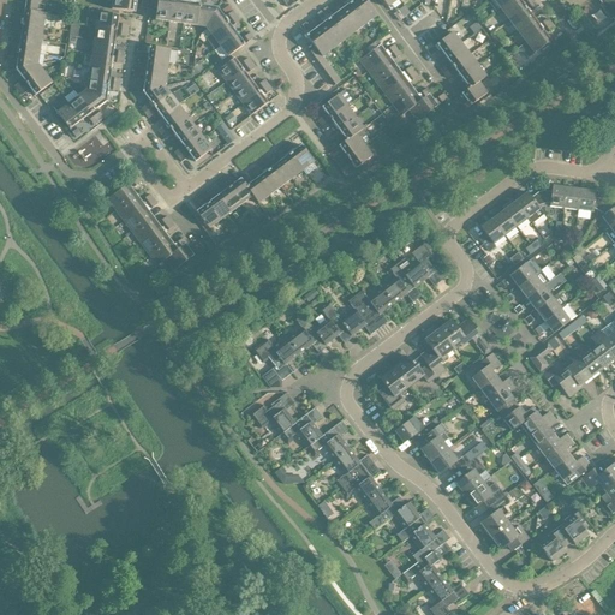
[(47,0),(46,0),(25,0),(24,11),(45,13),(52,15),(52,10),(46,9),(47,0)]
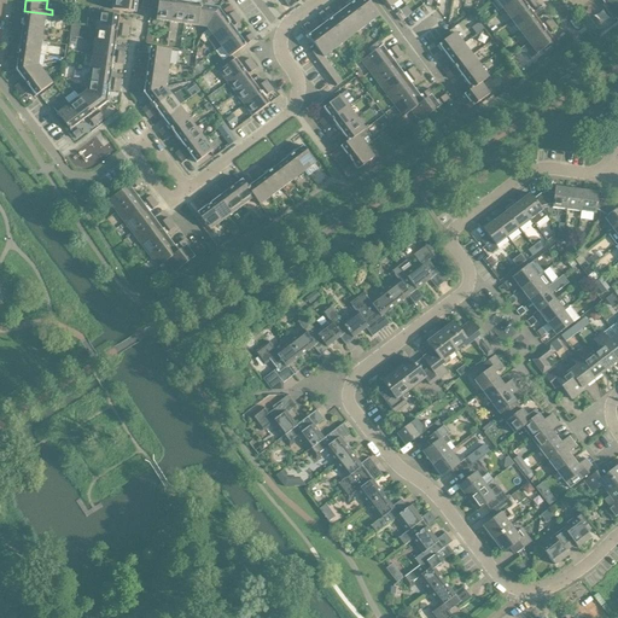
[(134,0),(112,0),(112,10),(133,12),(134,0)]
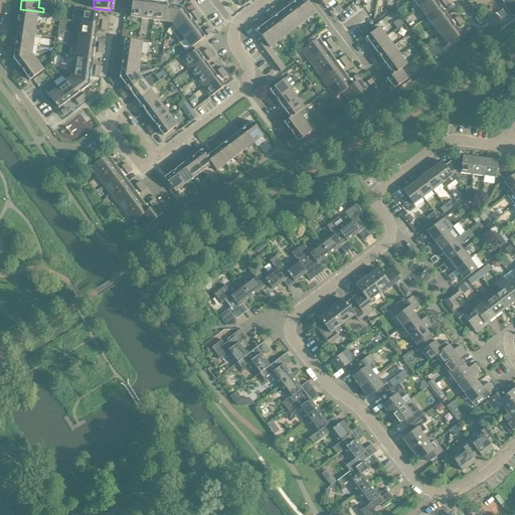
[(144,18),(147,1),(138,0),(132,0),(130,16),(144,18)]
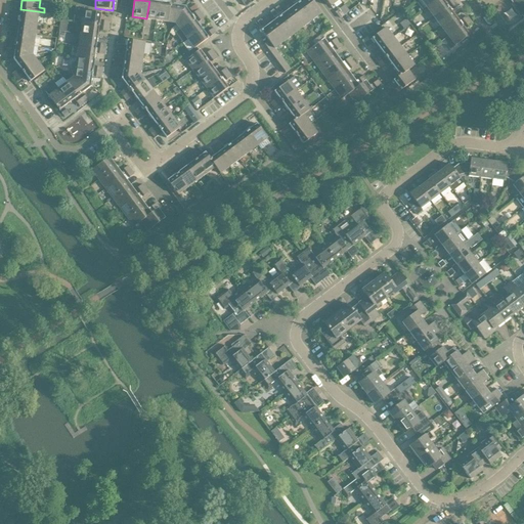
[(241,9),(251,3),(249,0),(238,0),(236,2),(241,9)]
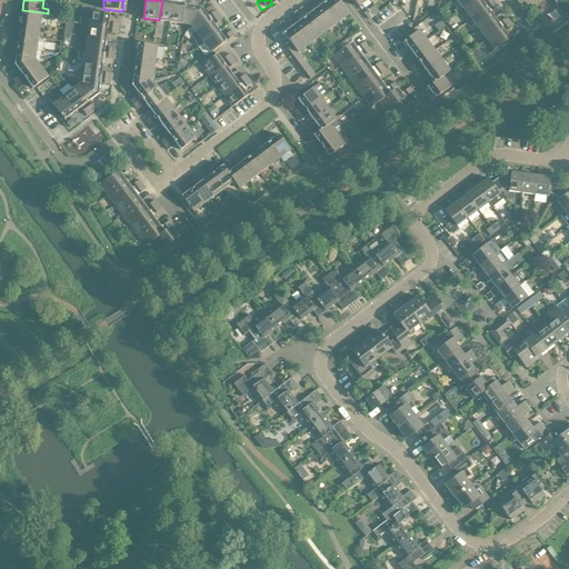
[(349,15),(338,0),(326,0),(325,2),(339,21),(349,15)]
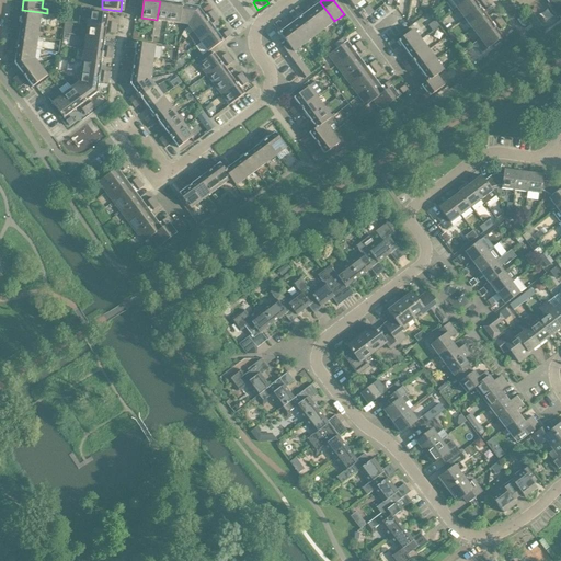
[(474,0),(468,0),(457,9),(465,19),(480,7),(474,0)]
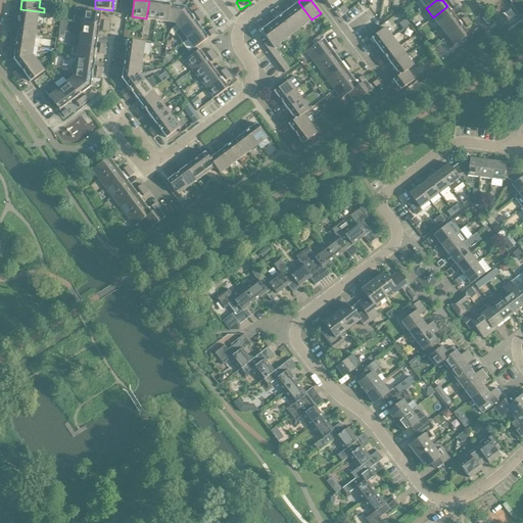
[(511,1),(507,4),(505,6),(516,21),(522,16),(522,0),(511,0),(511,1)]
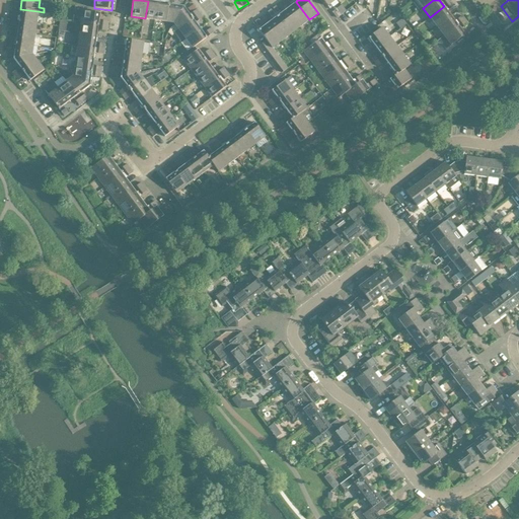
[(148,1),(145,18),(159,20),(162,3),(148,1)]
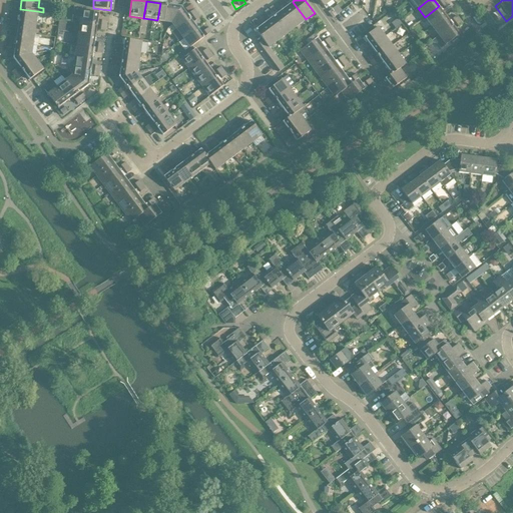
[(449,5),(446,1),(441,5),(444,9),(449,5)]
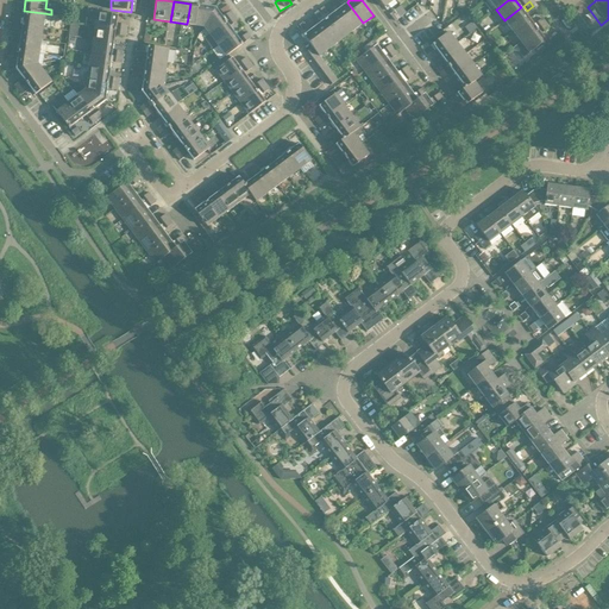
[(363,23),(347,2),(337,11),(352,31),(363,23)]
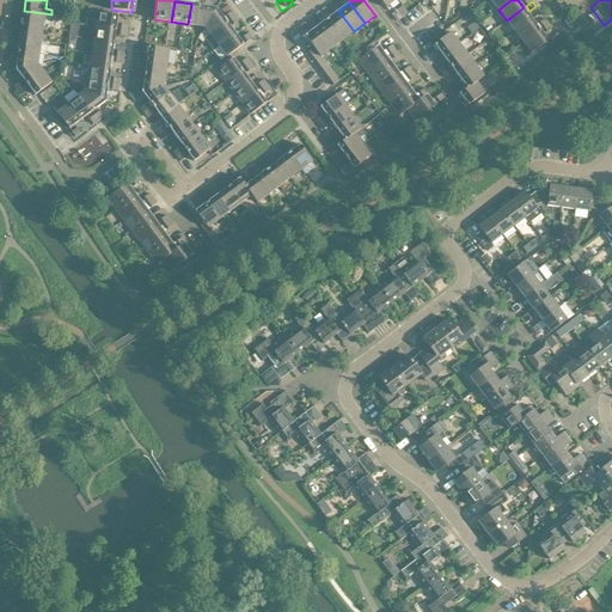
[(216,7),(191,4),(188,24),(204,26),(216,7)]
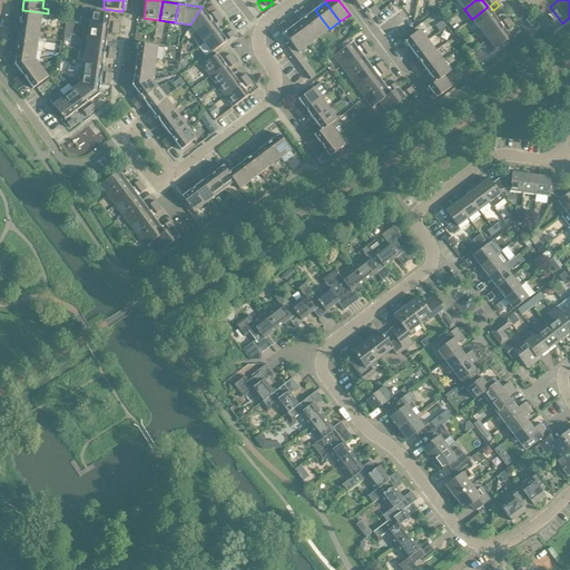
[(374,3),(364,9),(370,19),(380,12),(374,3)]
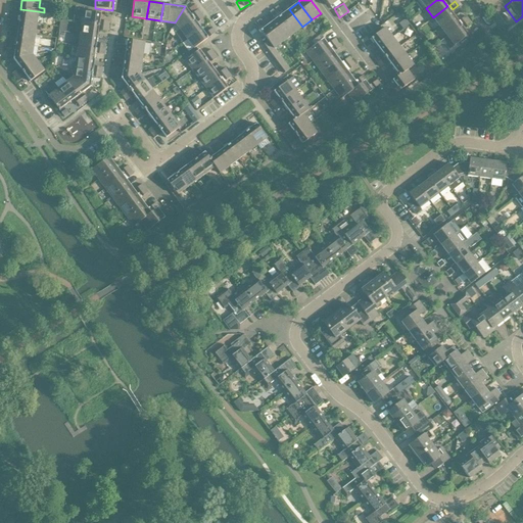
[(194,18),(185,6),(175,22),(180,29),(194,18)]
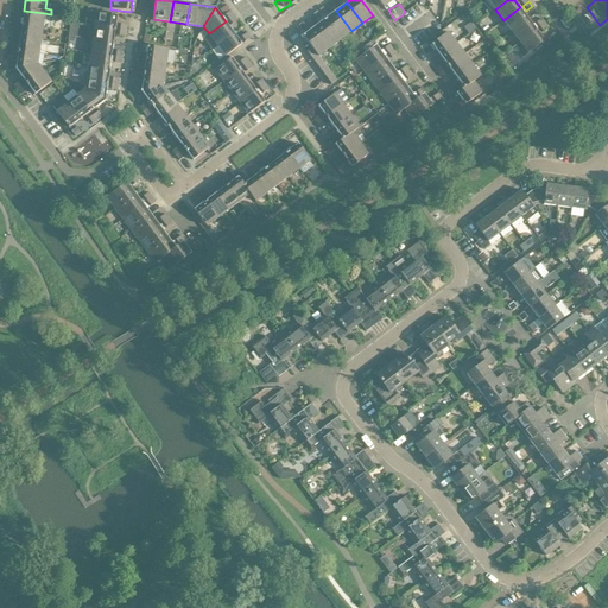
[(520,7),(504,20),(512,31),(529,18),(520,7)]
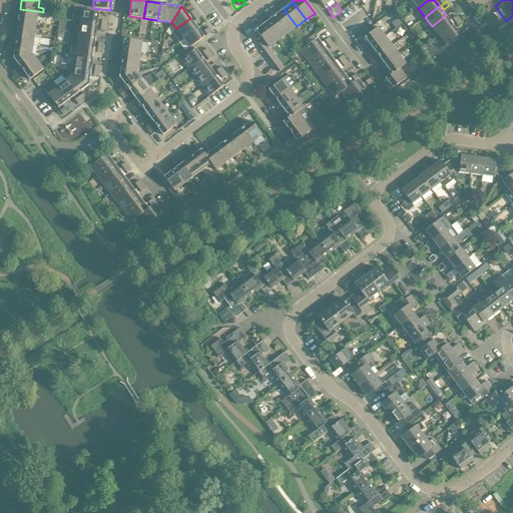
[(269,8),(265,11),(269,17),(273,14),(269,8)]
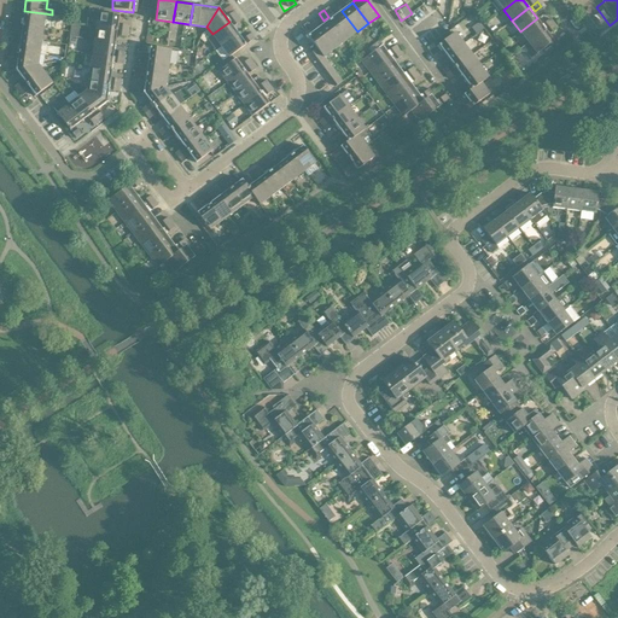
[(24,11),(23,24),(44,28),(45,13),(24,11)]
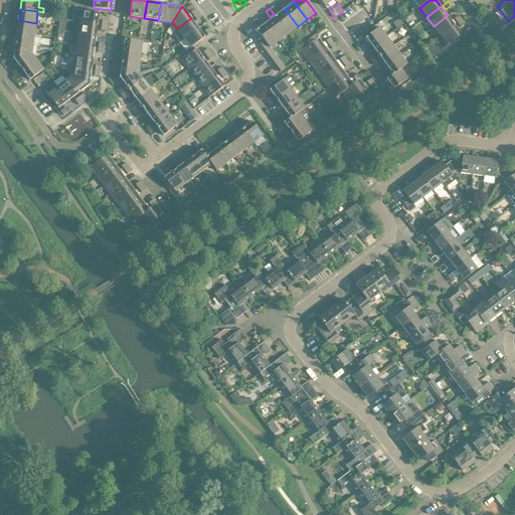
[(285,9),(275,15),(288,33),(298,26),(285,9)]
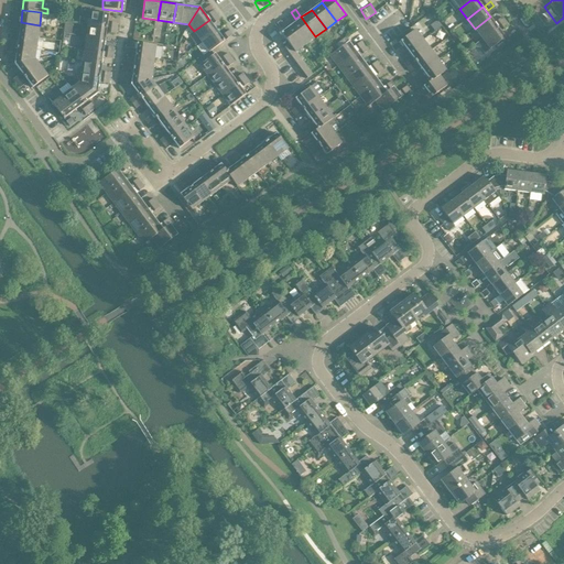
[(88,24),(107,28),(109,14),(89,11),(88,24)]
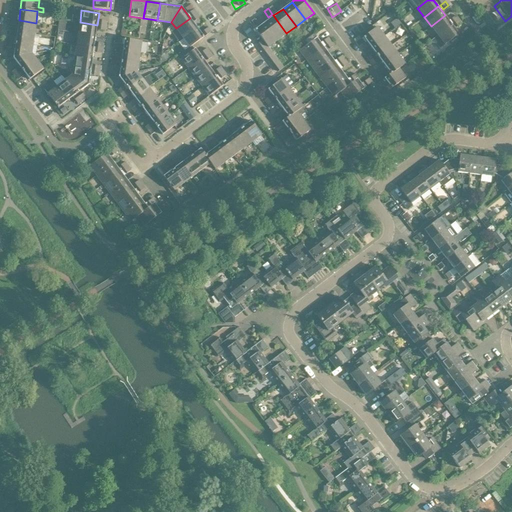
[(197,13),(191,17),(195,21),(200,17),(197,13)]
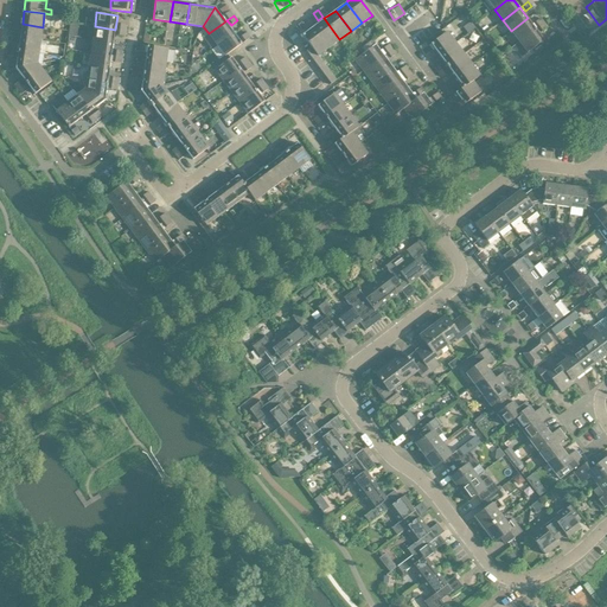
[(339,39),(324,18),(313,26),(328,48),(339,39)]
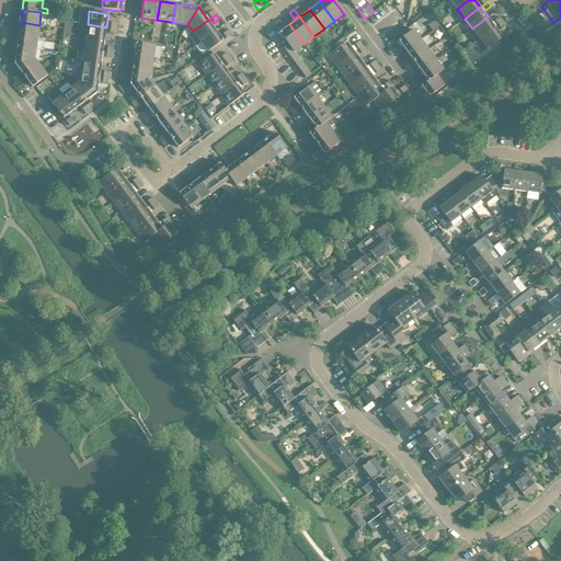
[(488,16),(472,29),(479,38),(494,27),(488,16)]
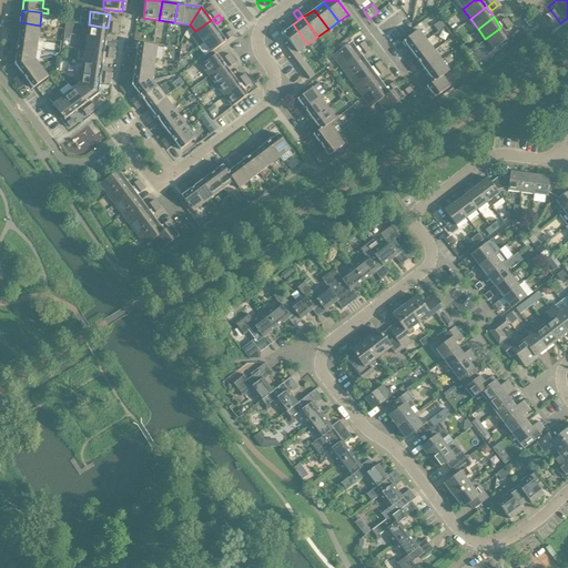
[(503,26),(509,21),(506,17),(499,21),(503,26)]
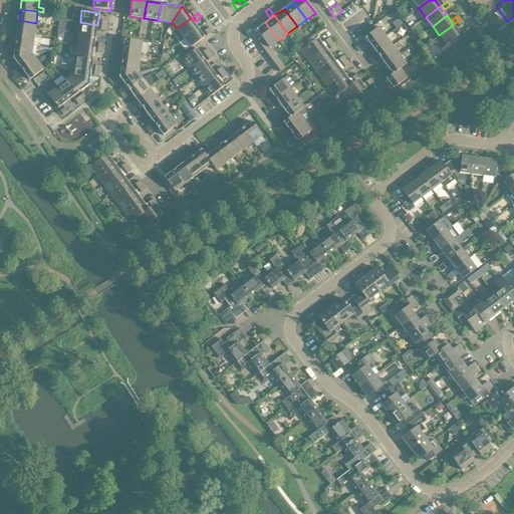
[(65,25),(64,17),(57,17),(57,26),(65,25)]
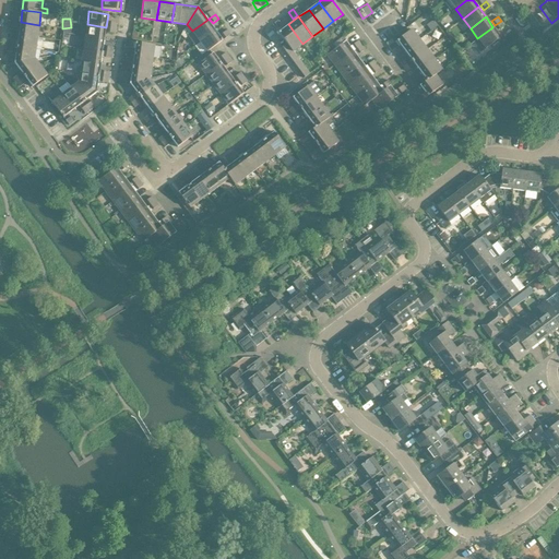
[(215,30),(207,20),(192,31),(200,42),(215,30)]
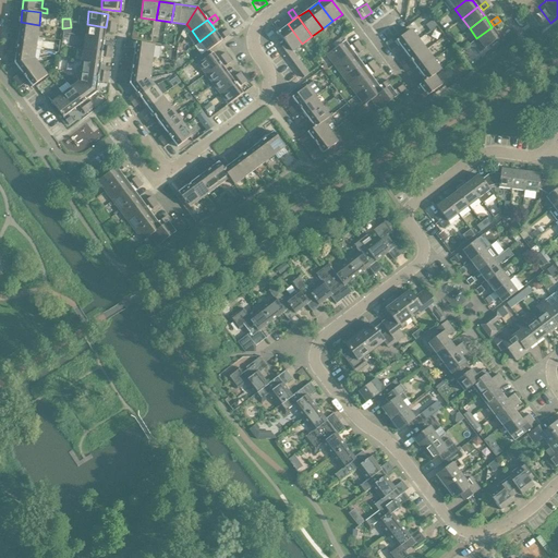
[(281,26),(277,20),(271,24),(276,31),(281,26)]
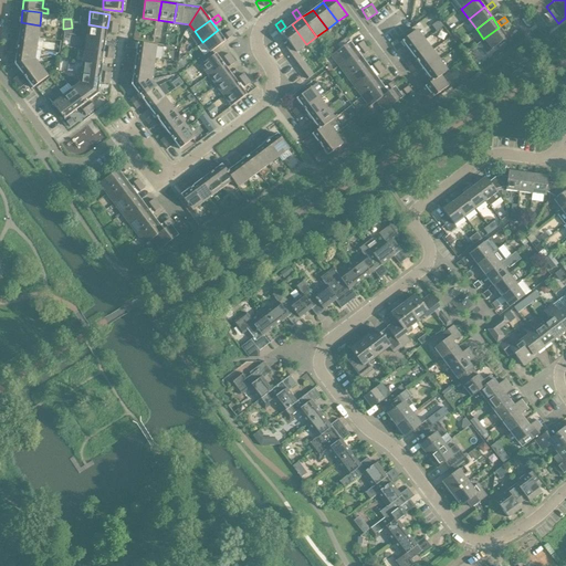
[(507,21),(501,25),(504,30),(511,25),(507,21)]
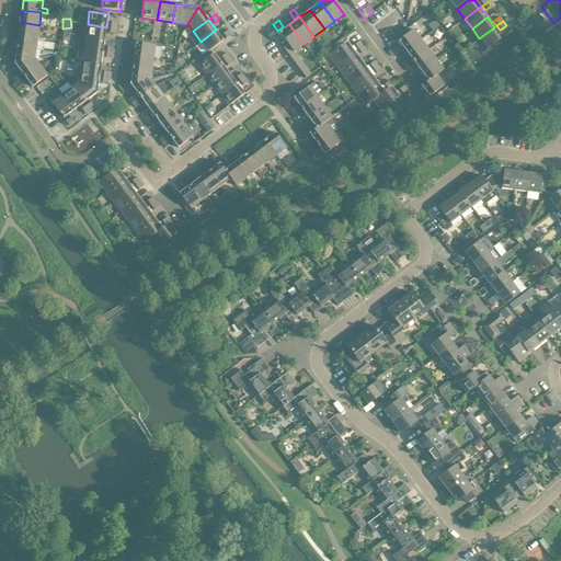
[(21,22),(19,35),(37,37),(39,25),(21,22)]
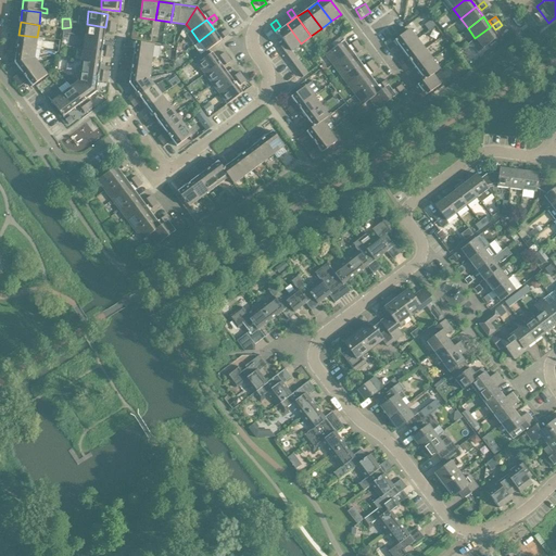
[(87,24),(85,36),(103,39),(105,27),(87,24)]
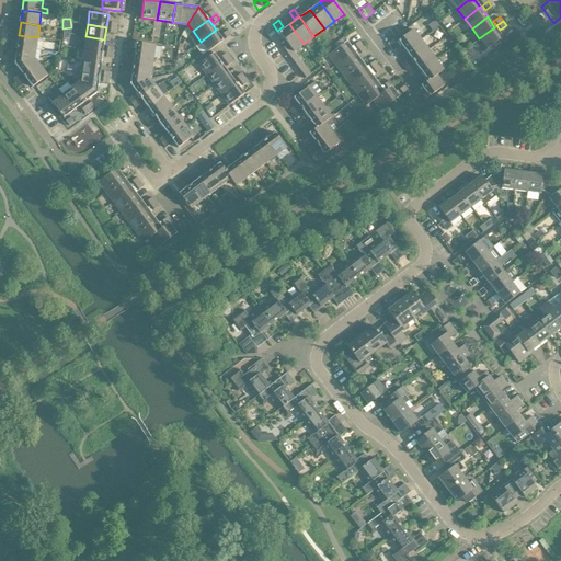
[(289,24),(279,32),(287,43),(282,47),(305,78),(310,73),(308,70),(313,67),(306,58),(301,61),(294,52),(304,44),(289,24)]
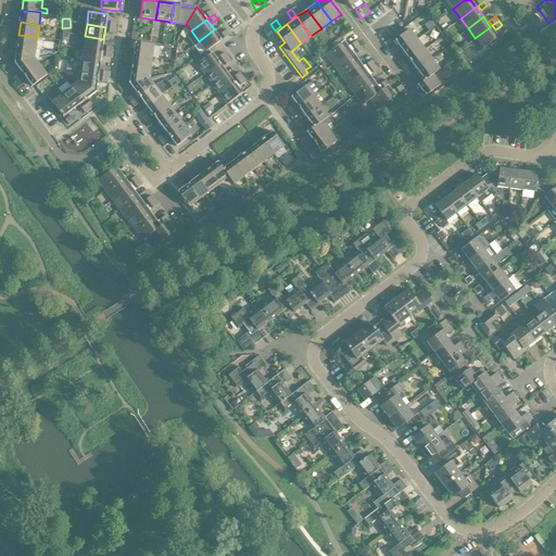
[(497,37),(490,27),(475,38),(483,48),(497,37)]
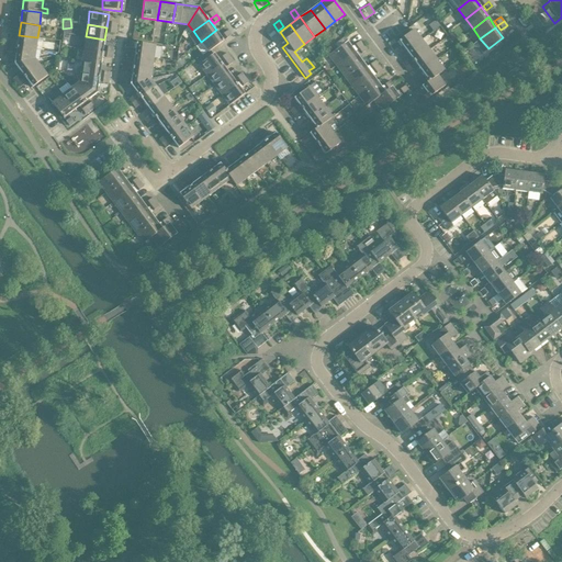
[(224,41),(216,30),(201,42),(209,52),(224,41)]
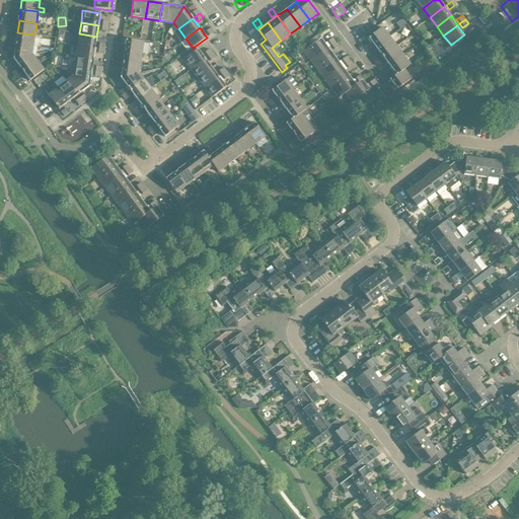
[(209,35),(214,31),(211,27),(205,31),(209,35)]
